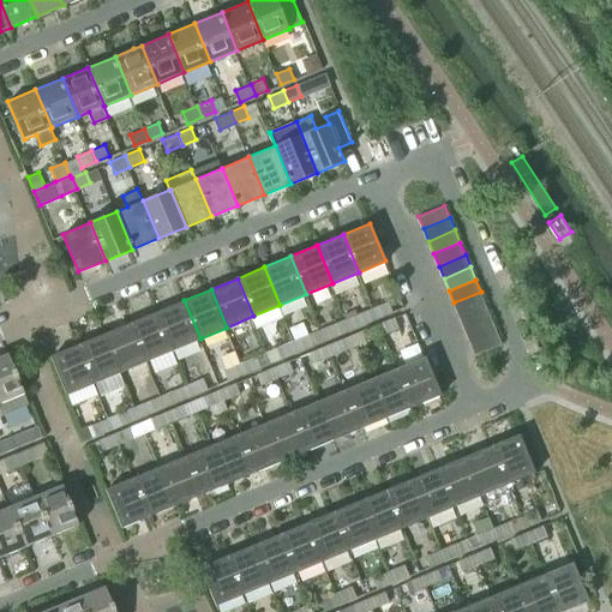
[(460,315),(486,304),(481,292),(454,303),(460,315)]
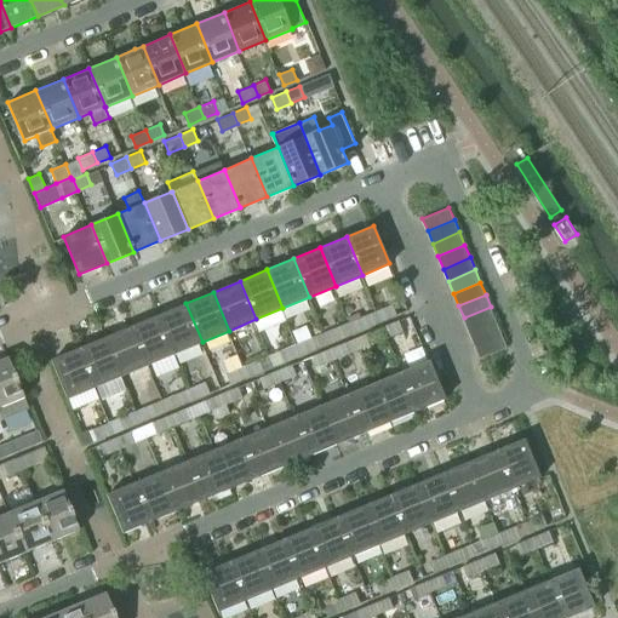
[(159,314),(175,353),(202,342),(186,303),(159,314)]
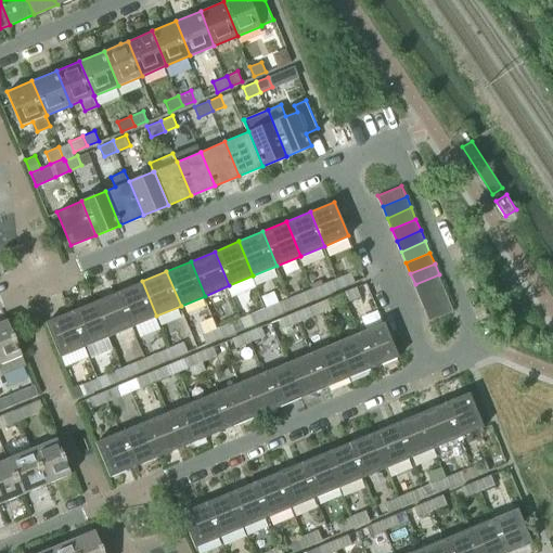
[(355,281),(350,272),(336,278),(341,287),(355,281)]
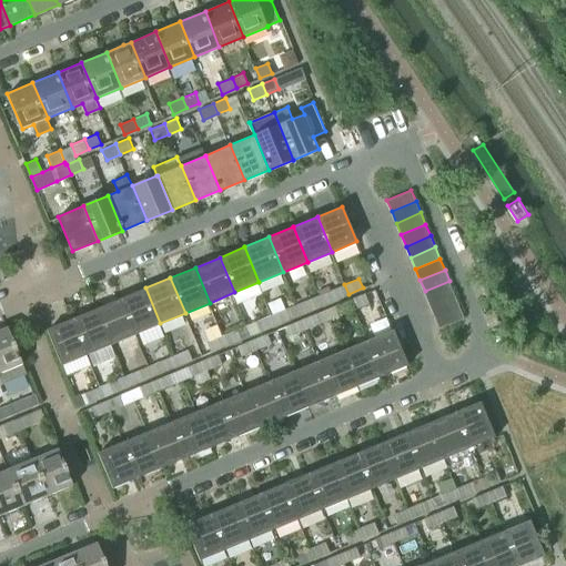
[(430,303),(454,293),(450,281),(425,291),(430,303)]
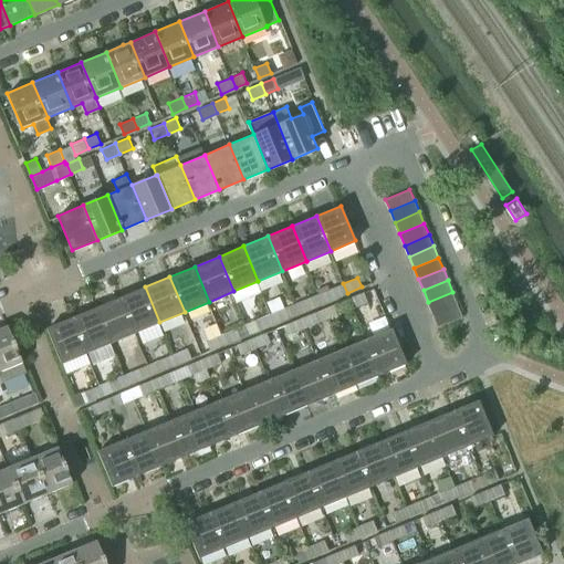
[(343,283),(319,293),(323,303),(347,293),(343,283)]
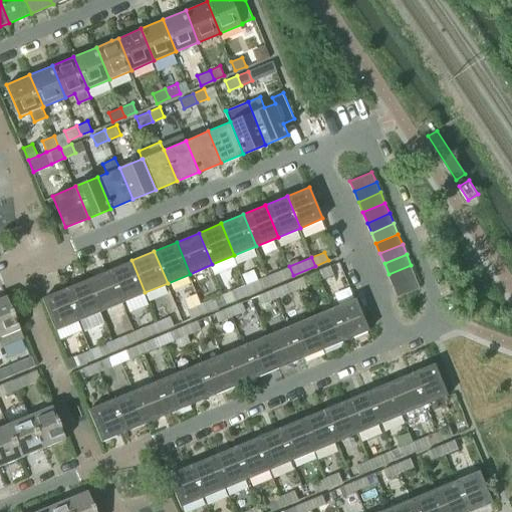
[(132,260),(109,270),(122,301),(145,292),(132,260)]
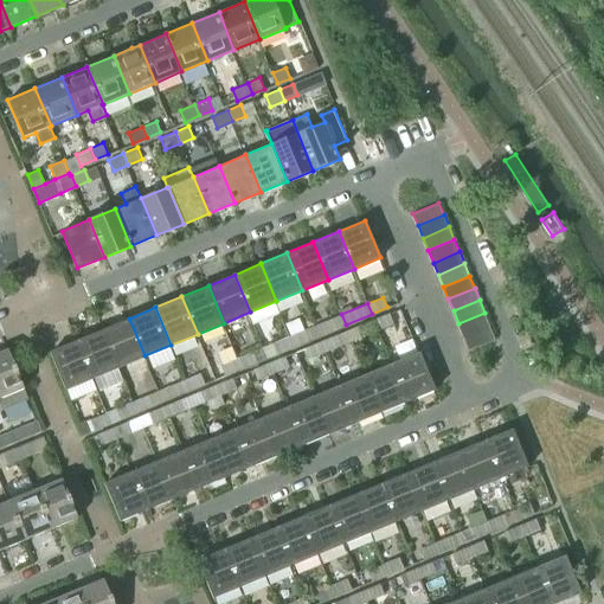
[(379,329),(393,322),(390,313),(374,319),(379,329)]
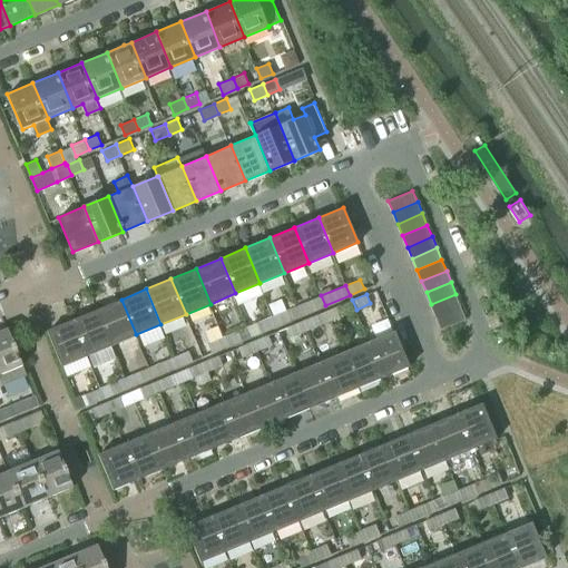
[(437,316),(461,305),(456,294),(431,304),(437,316)]
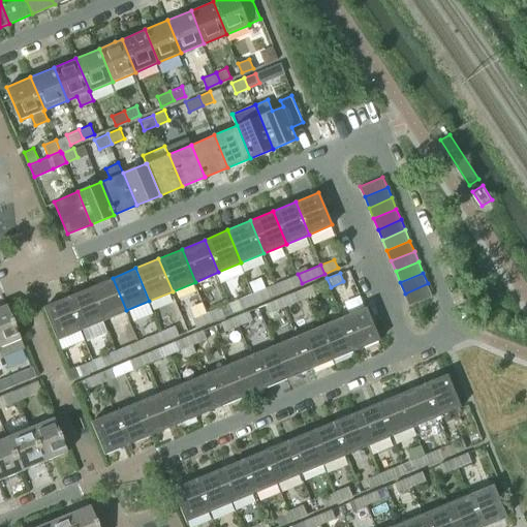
[(275,283),(279,292),(302,283),(298,274),(275,283)]
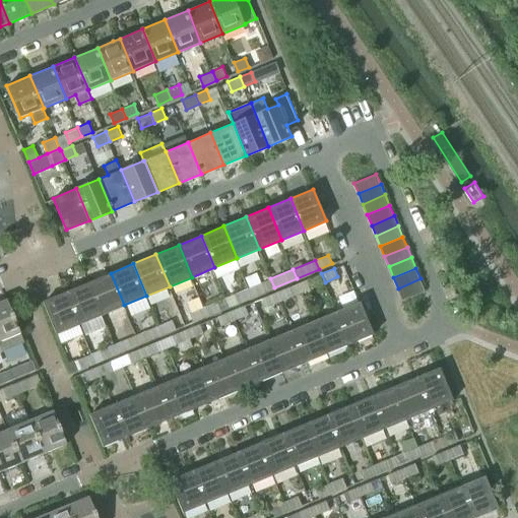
[(111,273),(88,282),(102,314),(124,305),(111,273)]
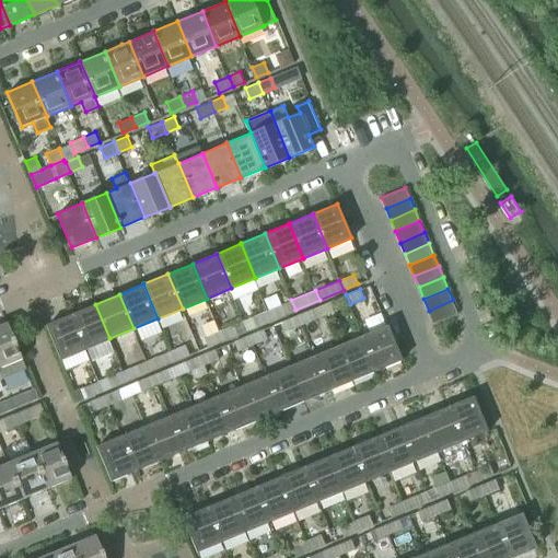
[(330,301),(334,311),(350,304),(346,294),(330,301)]
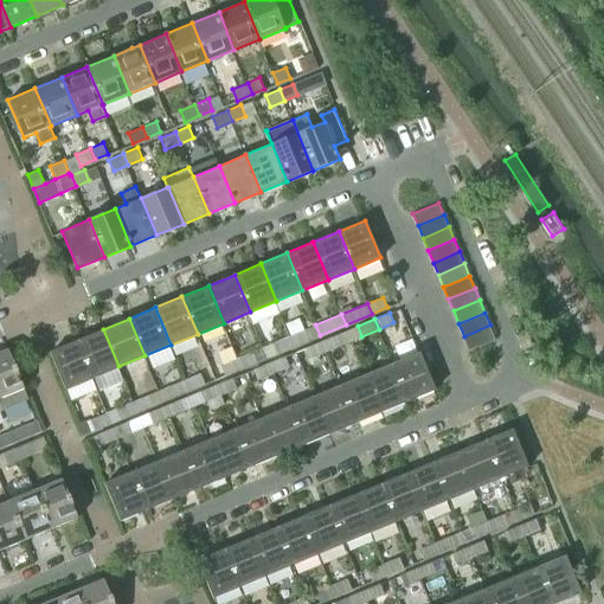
[(289,335),(294,346),(320,335),(315,325),(289,335)]
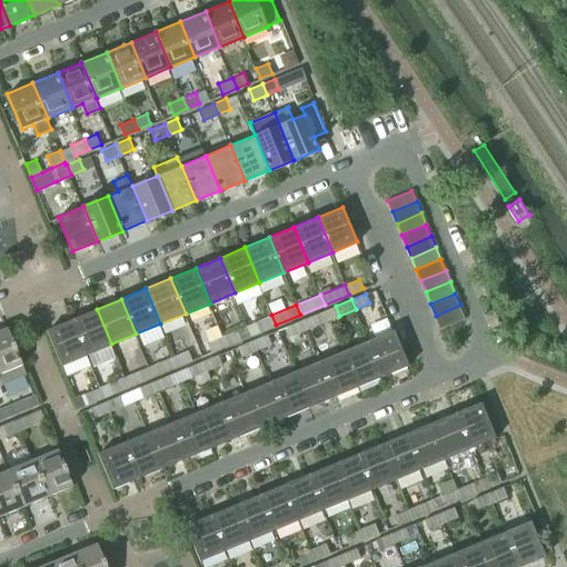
[(440,327),(465,317),(460,305),(436,316),(440,327)]
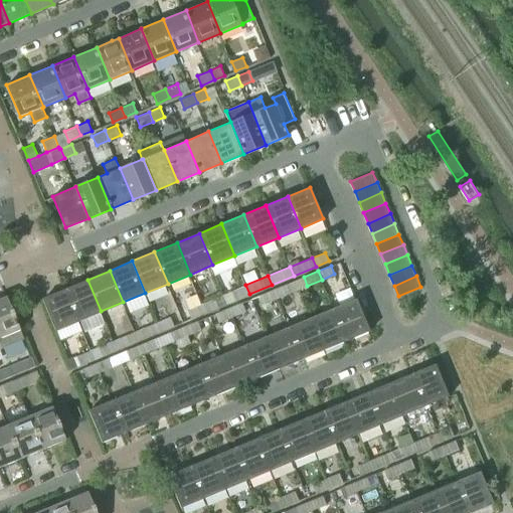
[(65,289),(78,321),(101,311),(88,280),(65,289)]
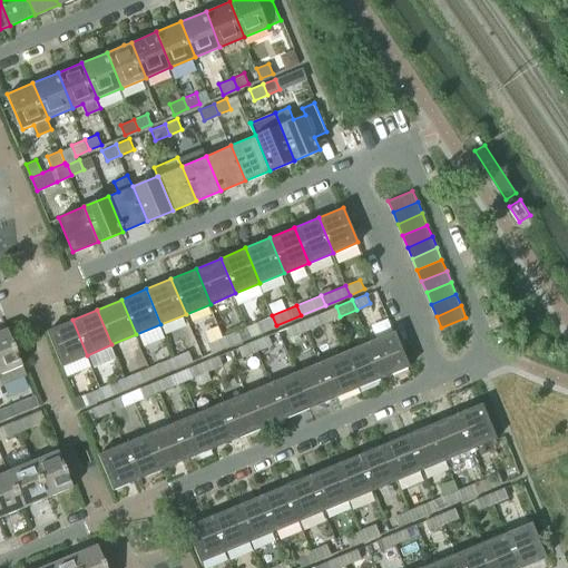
[(321,323),(317,313),(303,320),(306,330),(321,323)]
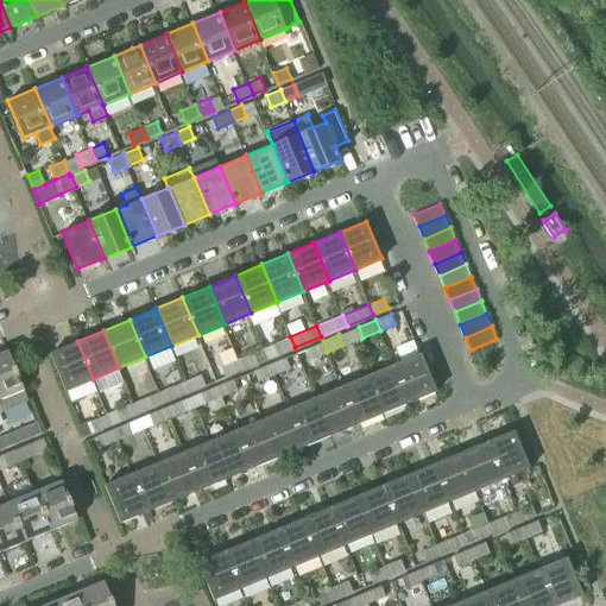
[(264,347),(269,358),(295,347),(290,336),(264,347)]
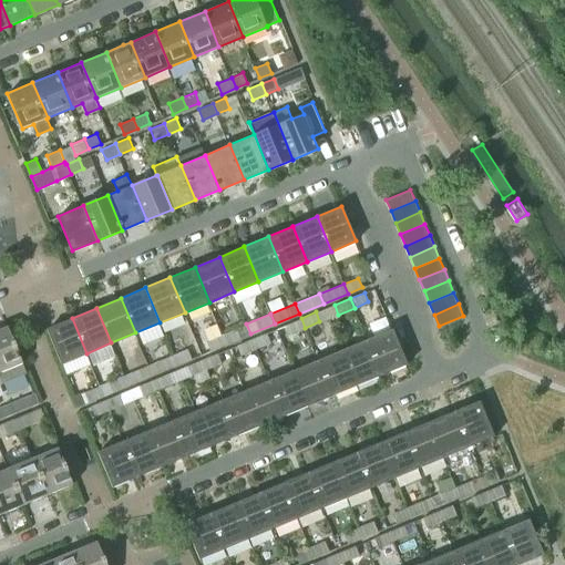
[(48,328),(62,363),(86,353),(72,318),(48,328)]
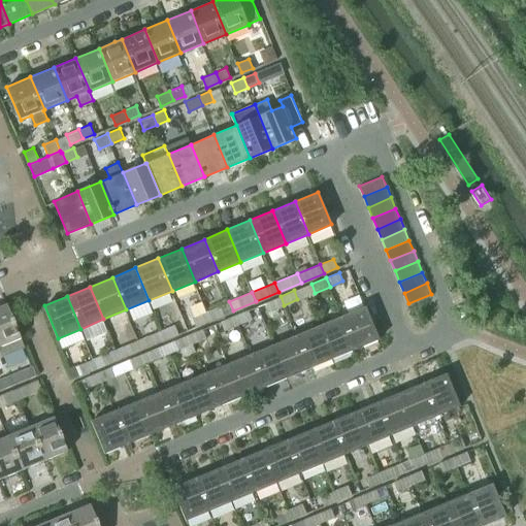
[(281,296),(267,302),(270,310),(284,305),(281,296)]
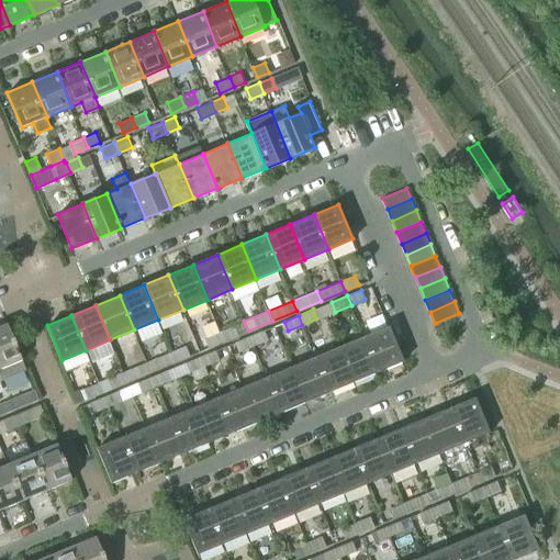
[(220,332),(223,340),(248,331),(244,321),(220,332)]
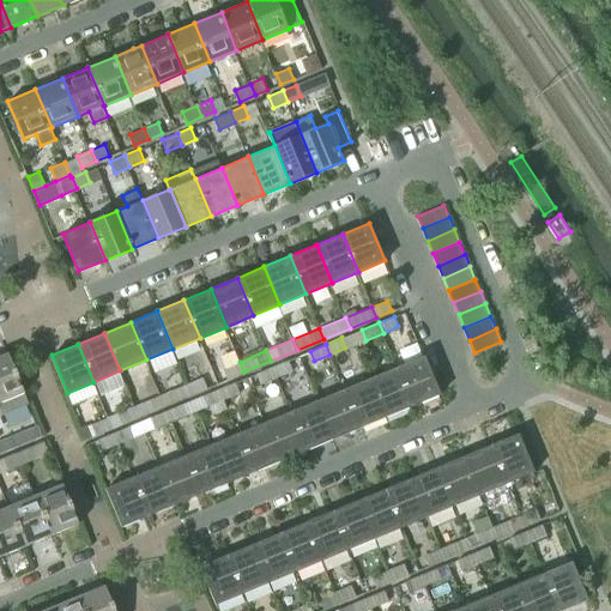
[(0,355),(0,406),(2,412),(29,401),(25,391),(8,352),(0,355)]
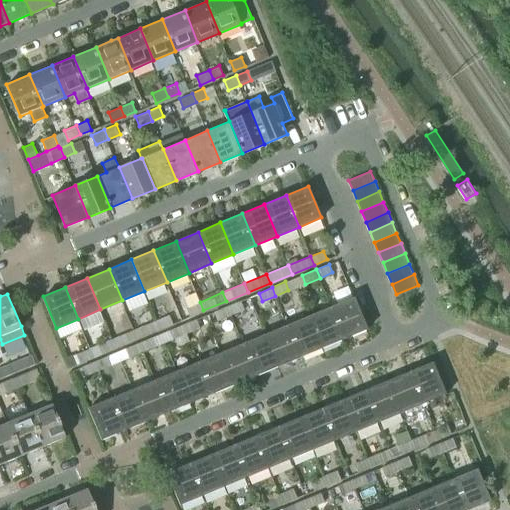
[(254,305),(250,296),(227,306),(231,314),(254,305)]
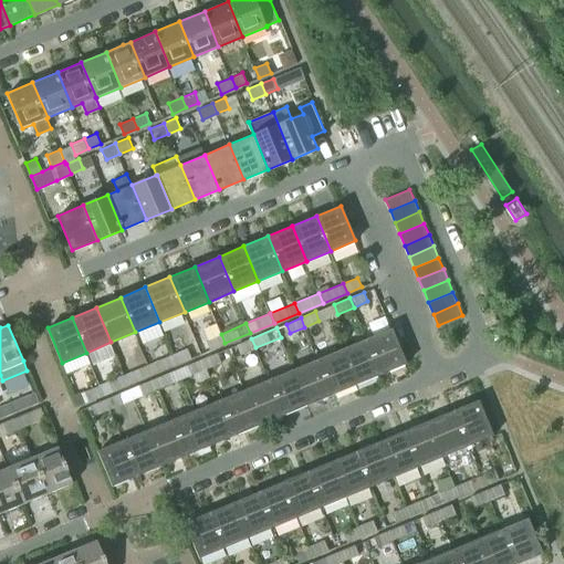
[(406,363),(392,329),(367,338),(382,373),(406,363)]
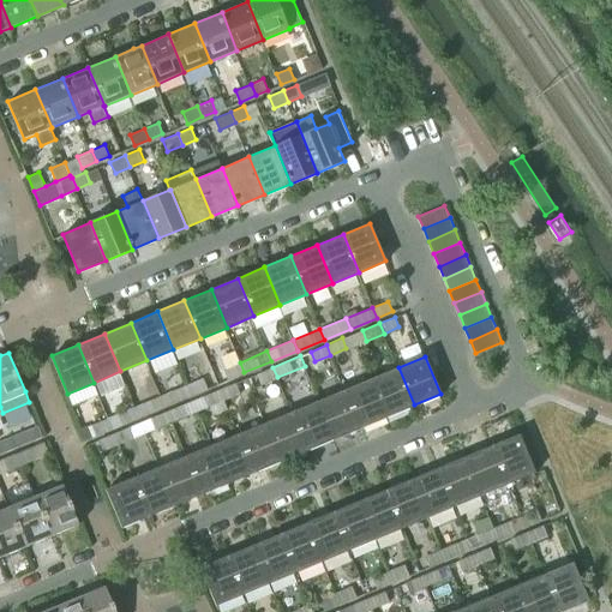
[(225,369),(228,379),(244,372),(240,363),(225,369)]
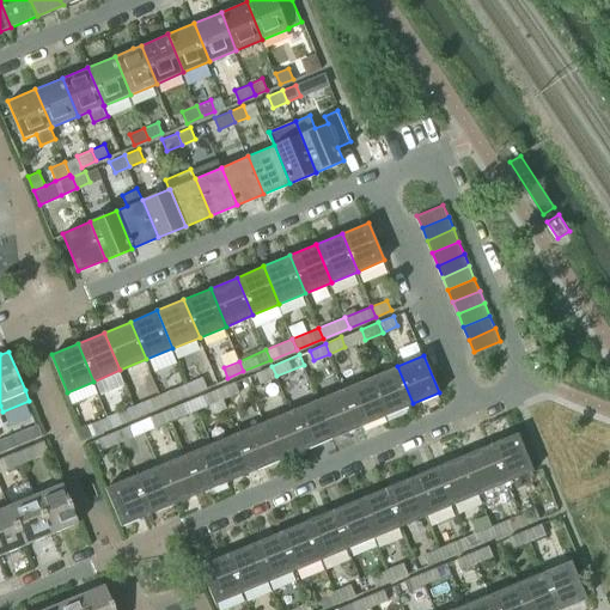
[(272,366),(256,372),(261,382),(276,376),(272,366)]
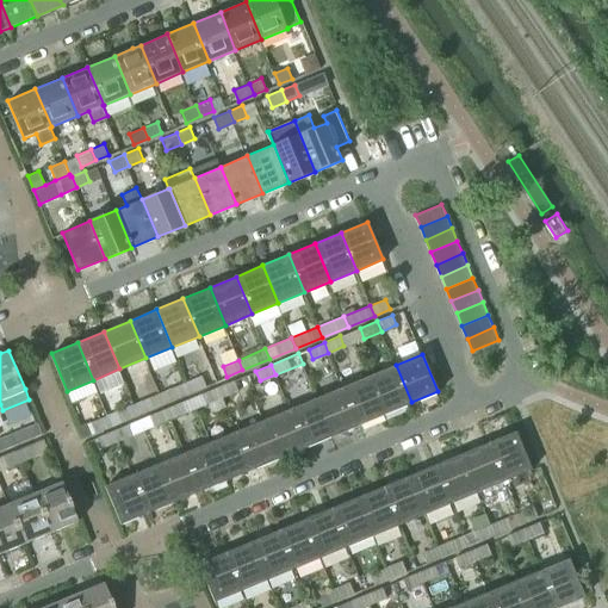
[(385,414),(411,402),(396,365),(370,376),(385,414)]
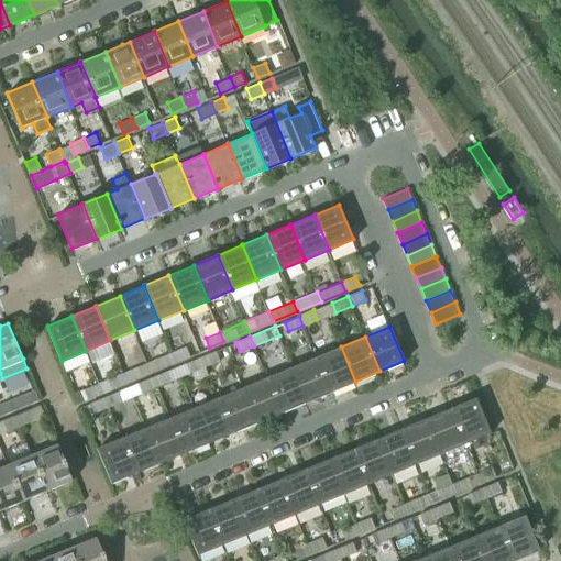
[(190,355),(186,345),(171,352),(175,362),(190,355)]
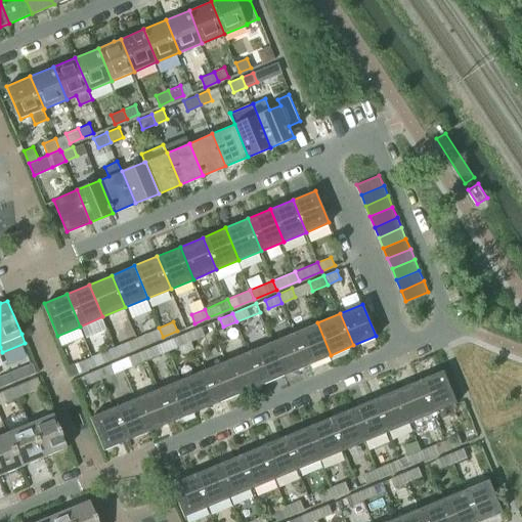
[(308,364),(331,355),(317,322),(295,332),(308,364)]
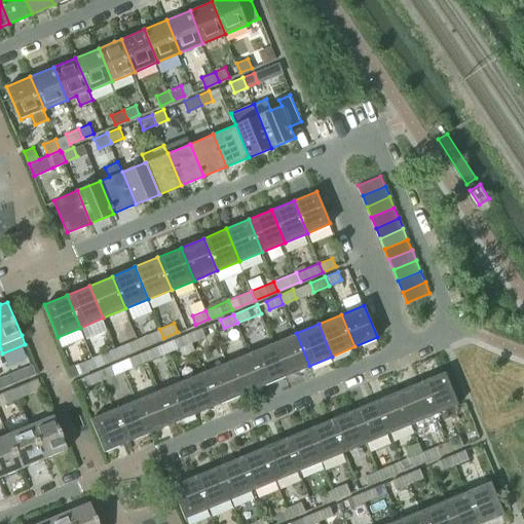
[(207,336),(202,327),(188,333),(192,342),(207,336)]
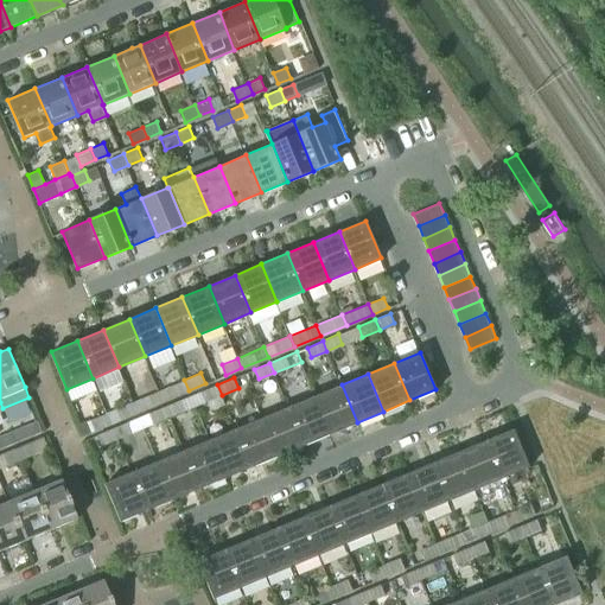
[(160,389),(165,400),(189,390),(184,380),(160,389)]
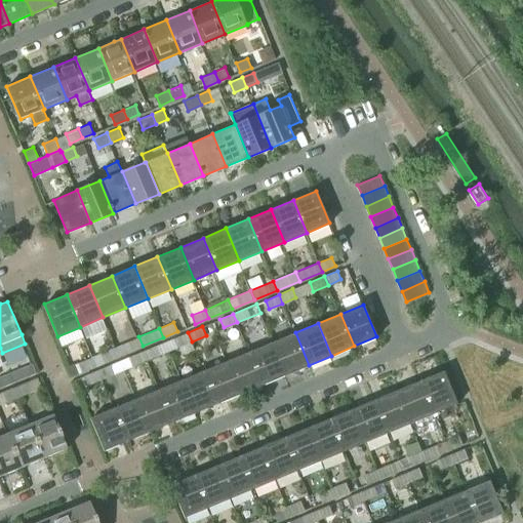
[(192,342),(188,332),(165,342),(169,351),(192,342)]
